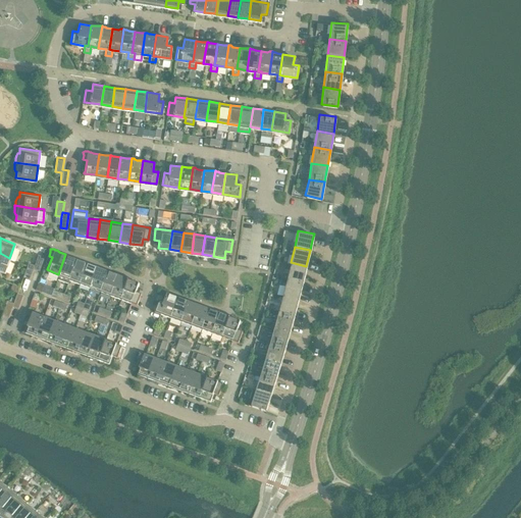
[(39,268),(44,255),(38,252),(34,263),(33,266),(39,268)]
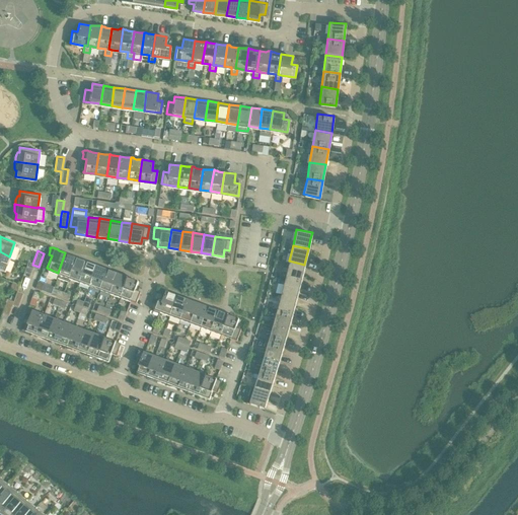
[(0,268),(4,270),(9,256),(0,251),(0,268)]
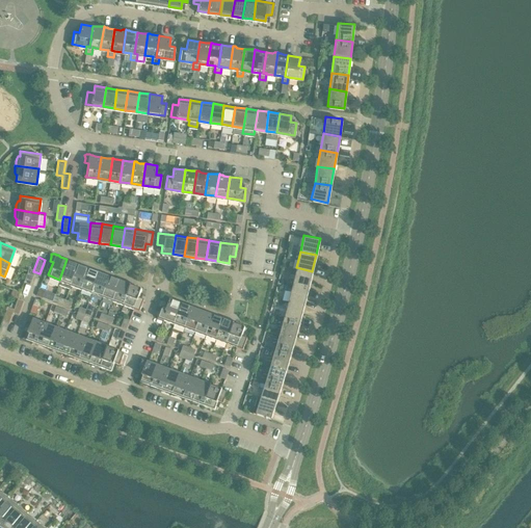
[(70,283),(77,262),(76,262),(74,261),(73,261),(67,259),(59,280),(58,282),(69,286),(70,283)]
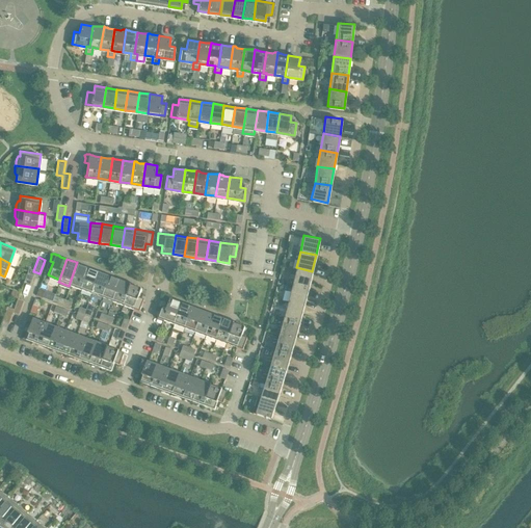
[(80,287),(87,267),(82,265),(80,264),(79,263),(77,262),(70,283),(80,287)]
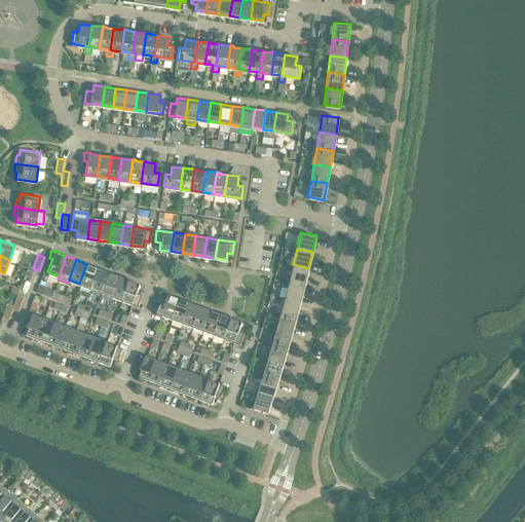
[(29,278),(33,268),(34,265),(28,262),(23,276),(29,278)]
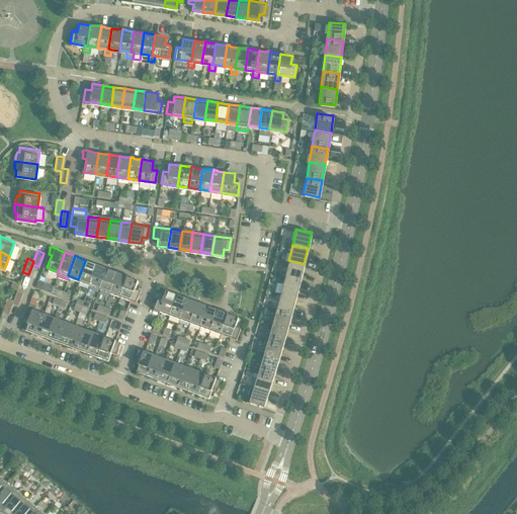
[(88,283),(96,263),(94,262),(93,262),(91,262),(85,260),(78,279),(88,283)]
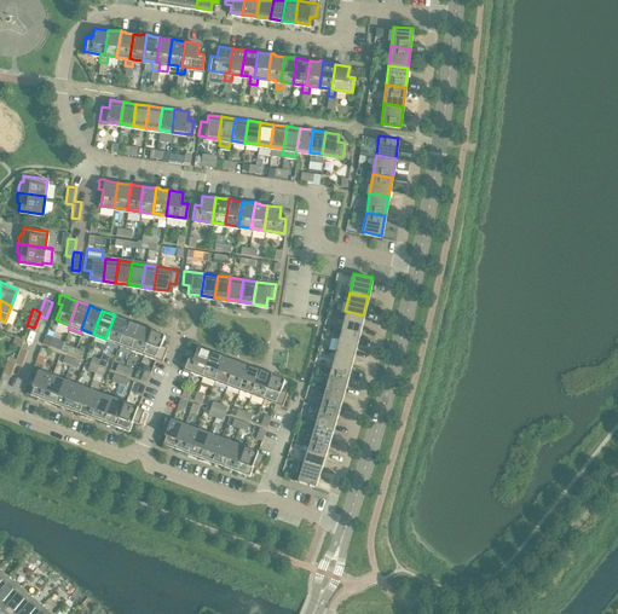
[(358,335),(363,316),(345,311),(340,330),(358,335)]
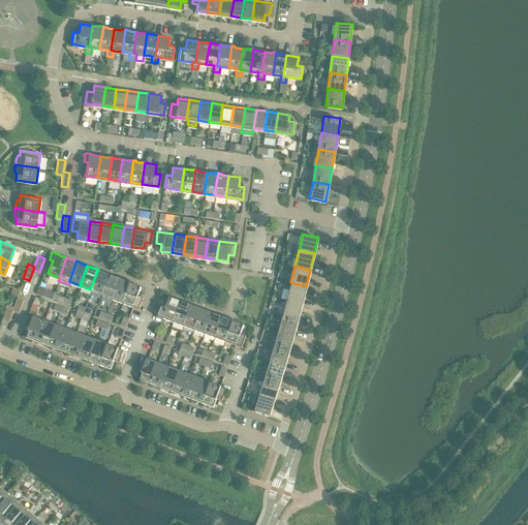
[(100,294),(109,273),(102,271),(101,270),(99,269),(98,269),(90,289),(100,294)]
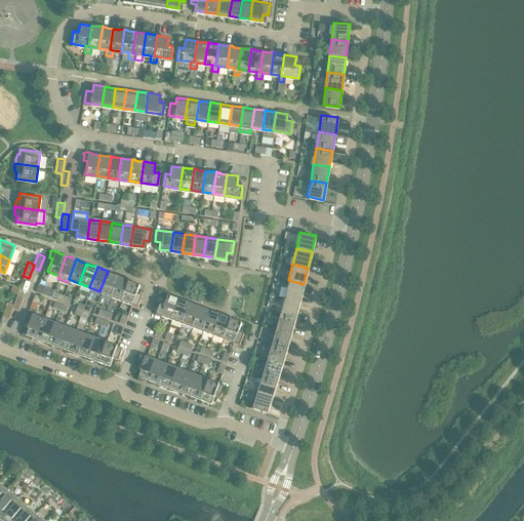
[(110,294),(118,274),(117,274),(115,273),(113,273),(108,271),(99,291),(110,294)]
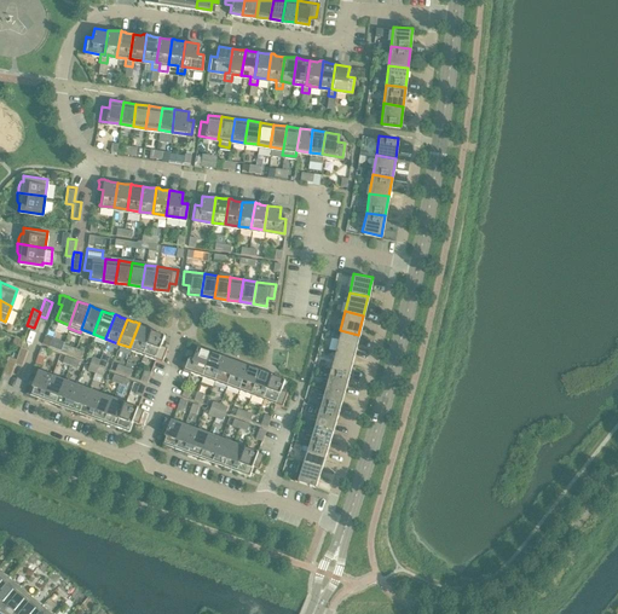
[(143,352),(151,329),(144,326),(143,325),(142,324),(139,323),(130,347),(143,352)]
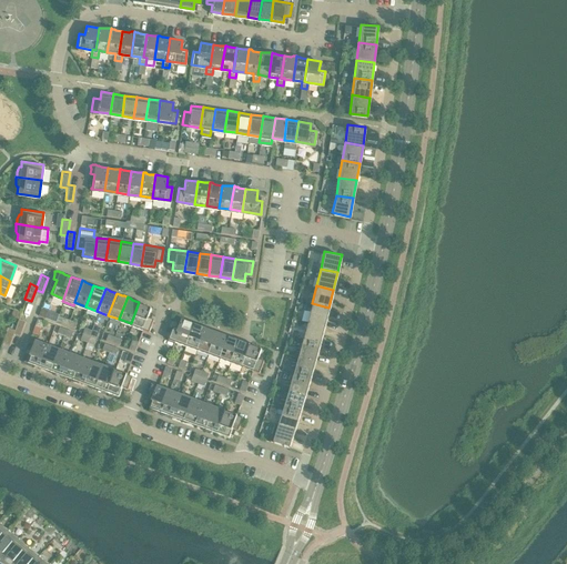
[(148,330),(153,318),(148,315),(151,306),(139,302),(131,323),(148,330)]
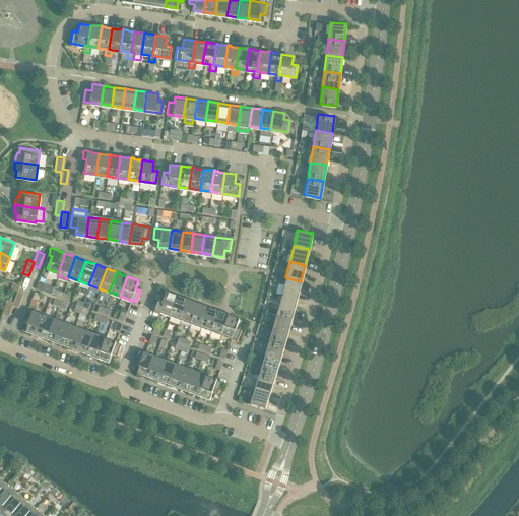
[(297,297),(301,281),(285,277),(281,293),(297,297)]
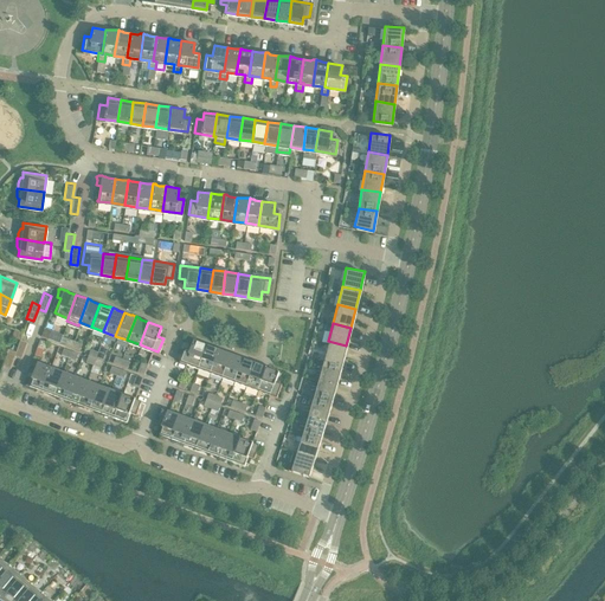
[(47,336),(50,328),(44,325),(40,333),(47,336)]
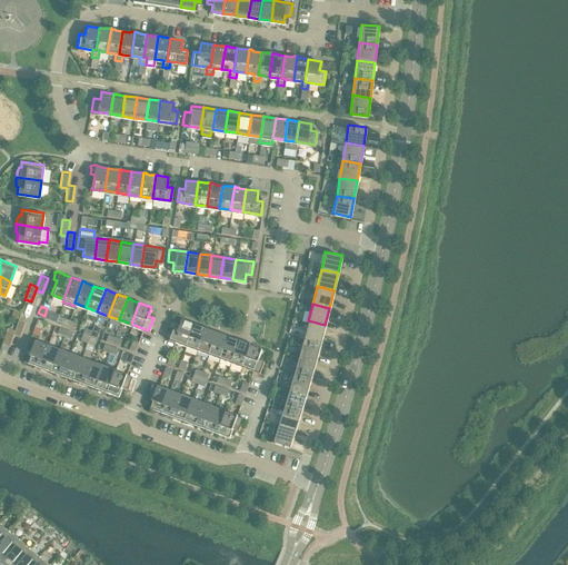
[(40,326),(43,318),(37,316),(35,324),(40,326)]
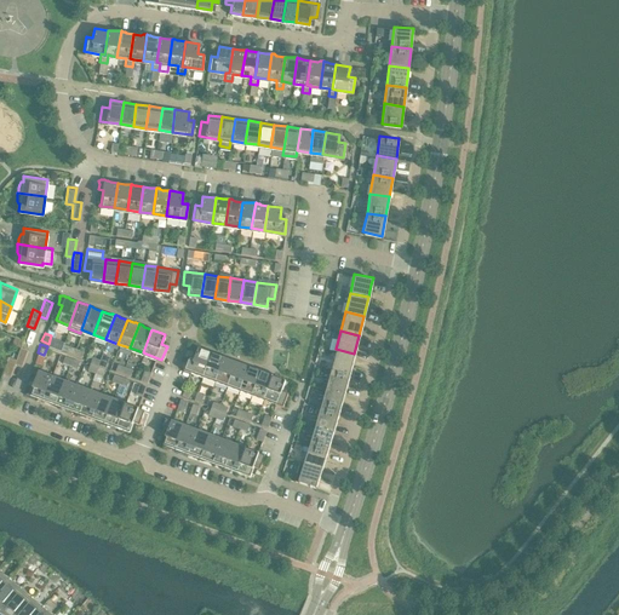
[(21,363),(27,348),(19,345),(16,357),(13,361),(21,363)]
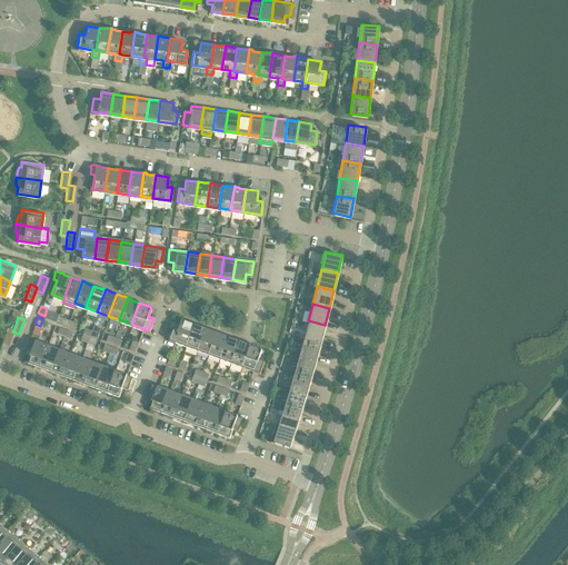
[(185,344),(193,321),(191,321),(190,320),(188,320),(181,318),(178,327),(172,325),(168,337),(185,344)]
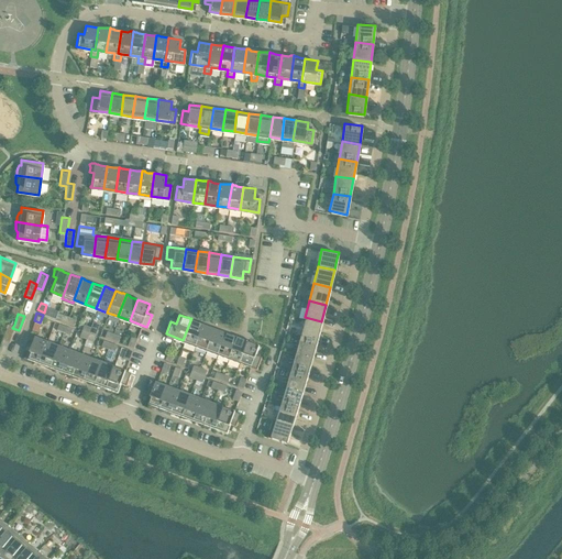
[(317,339),(321,321),(305,317),(300,335),(317,339)]
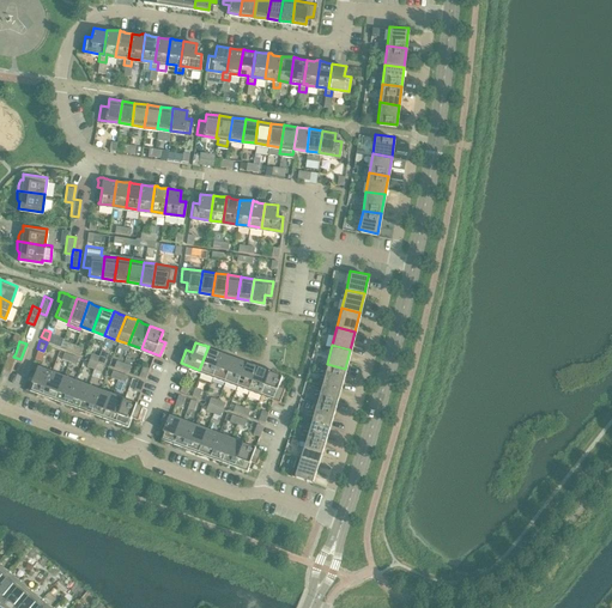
[(211,375),(220,352),(213,350),(212,348),(210,347),(208,346),(199,370),(211,375)]
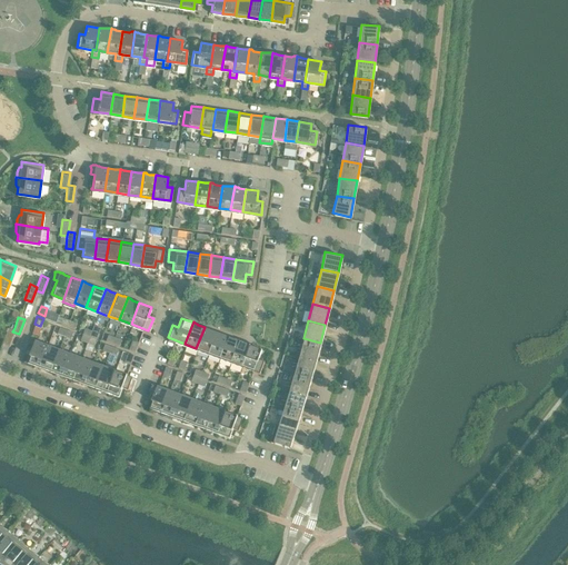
[(2,340),(9,343),(12,331),(15,328),(8,326),(2,340)]
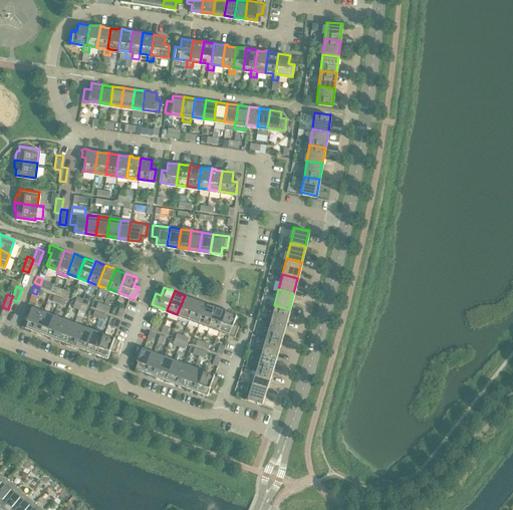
[(188,318),(195,298),(194,297),(192,297),(190,297),(185,295),(177,314),(188,318)]
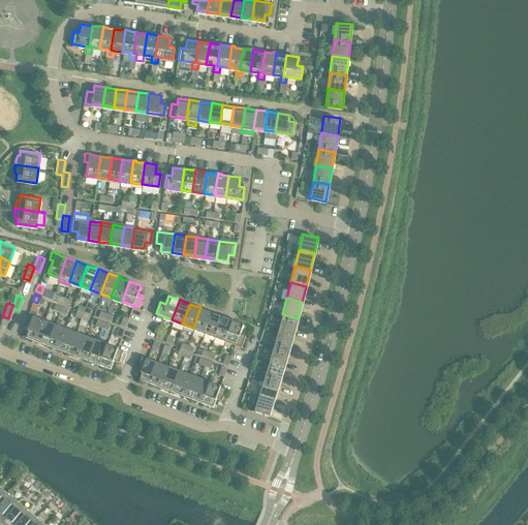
[(204,331),(211,311),(205,309),(204,308),(203,307),(200,307),(193,328),(204,331)]
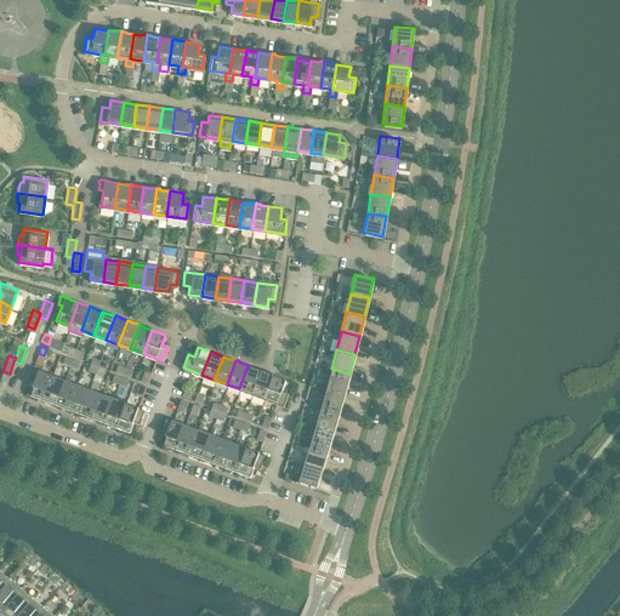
[(251,393),(260,369),(259,369),(256,368),(255,368),(248,365),(239,388),(251,393)]
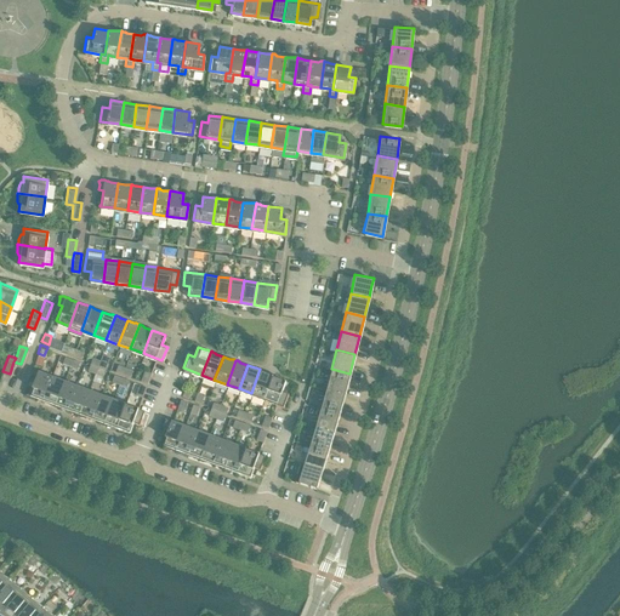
[(147,381),(151,370),(144,368),(140,378),(147,381)]
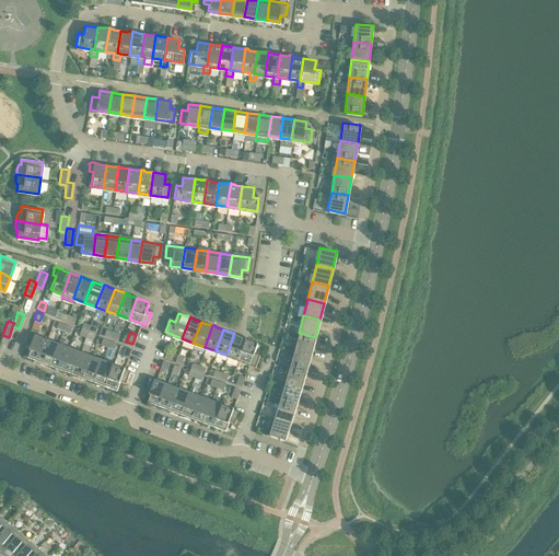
[(237,359),(245,338),(240,336),(237,335),(236,334),(234,333),(226,355),(237,359)]
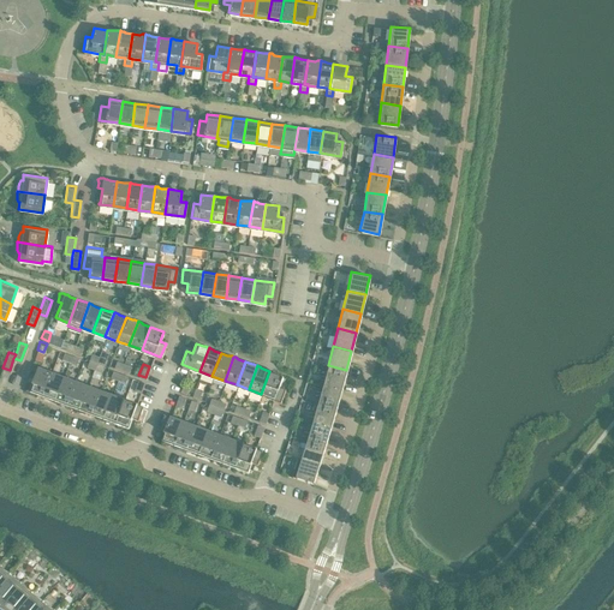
[(341,389),(346,370),(328,365),(323,383),(341,389)]
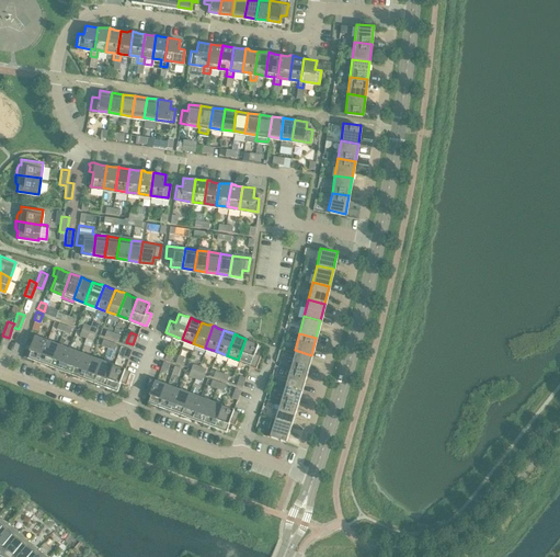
[(38,360),(46,339),(34,334),(34,336),(30,348),(26,347),(24,351),(22,354),(23,355),(25,356),(26,356),(29,357),(30,357),(32,357),(38,360)]
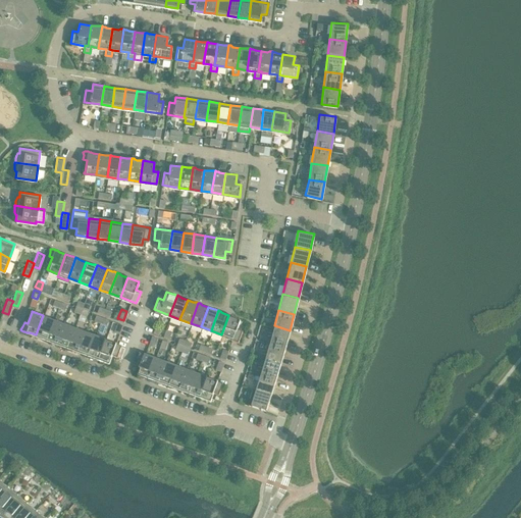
[(46,340),(53,319),(43,315),(36,334),(41,337),(43,338),(44,339),(46,340)]
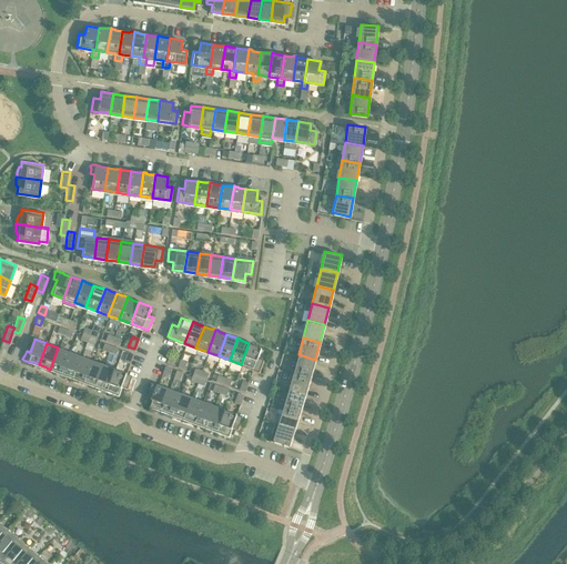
[(259,371),(263,359),(257,356),(261,348),(249,343),(241,364),(259,371)]
